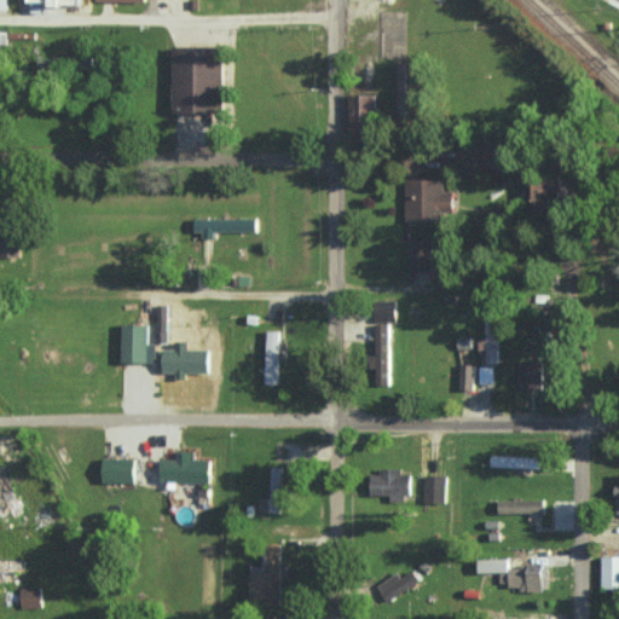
[(0,0),(12,0),(12,10),(0,10),(0,0)]
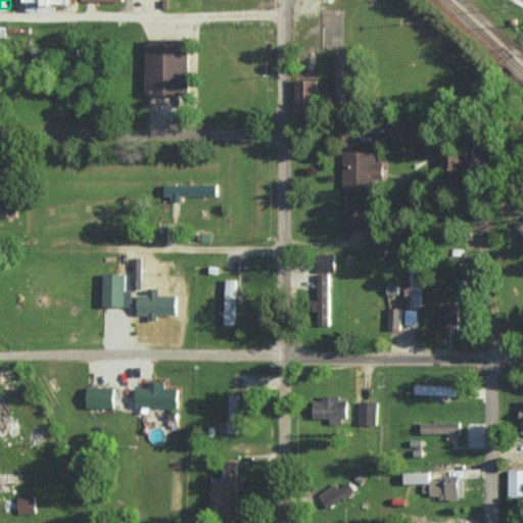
[(72,0),(28,0),(28,12),(40,12),(40,5),(46,5),(46,9),(64,9),(64,5),(72,5),(72,0)]
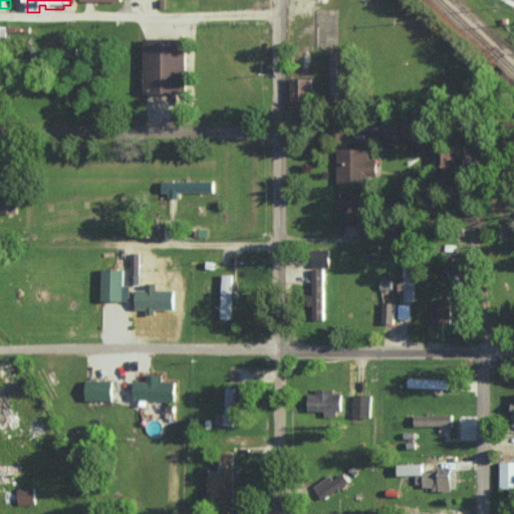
[(147,39),(188,39),(188,93),(147,93),(147,39)]
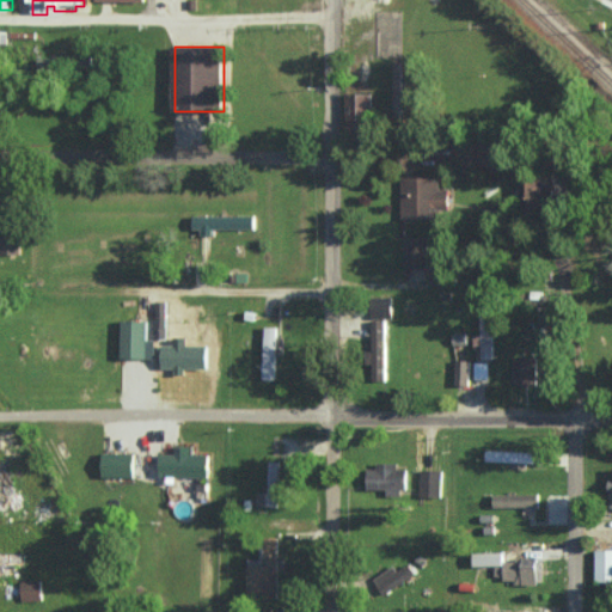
[(392,114),(411,114),(412,60),(393,60),(392,114)]
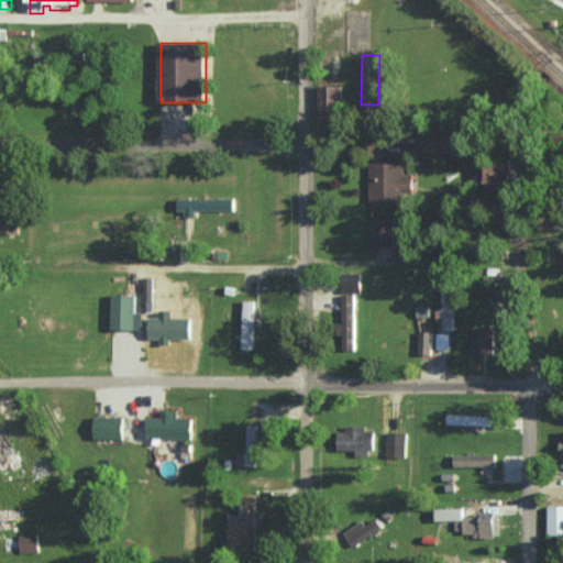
[(319,86),(319,116),(341,116),(340,86),(319,86)]
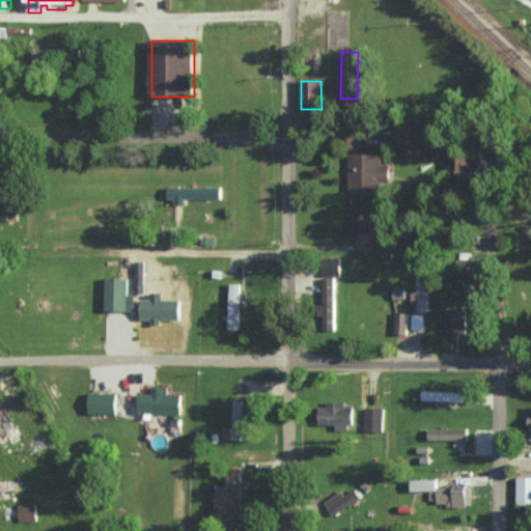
[(382,152),(348,152),(347,187),(389,188),(389,163),(382,163),(382,152)]
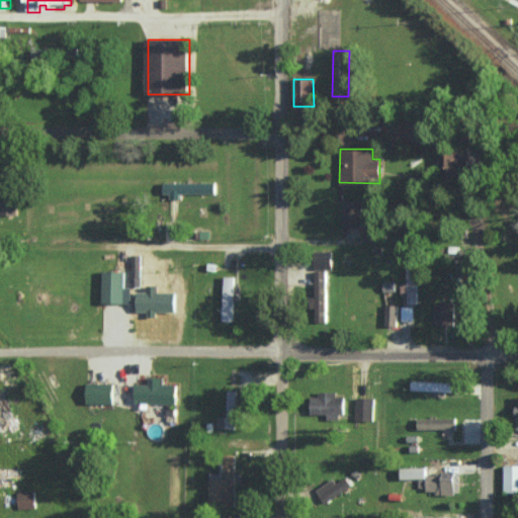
[(477,150),(440,150),(440,176),(478,175),(477,150)]
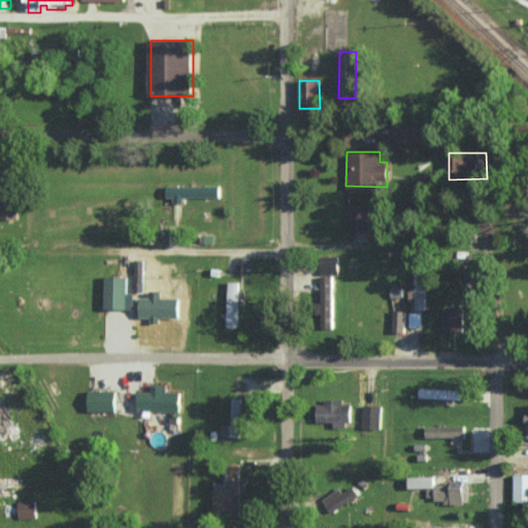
[(220,186),(167,186),(167,200),(185,200),(185,196),(220,197),(220,186)]
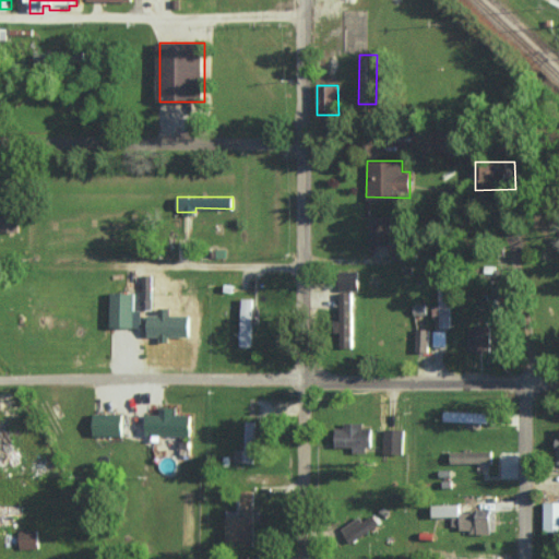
[(370,244),(391,245),(391,216),(370,216),(370,244)]
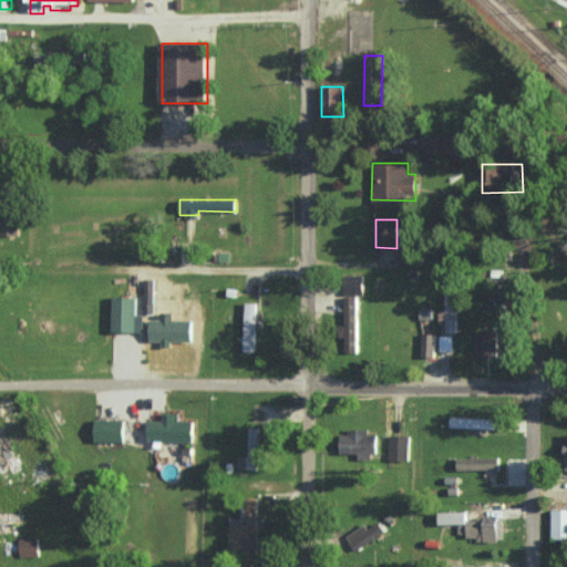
[(145,312),(154,313),(155,278),(145,278),(145,312)]
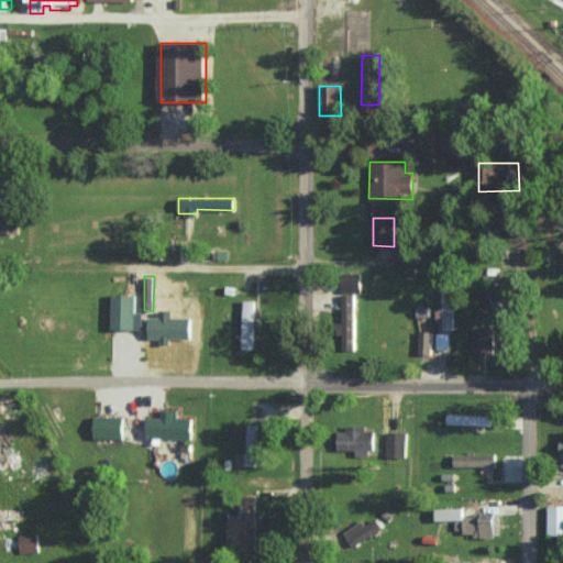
[(443,330),(453,330),(452,276),(442,277),(443,330)]
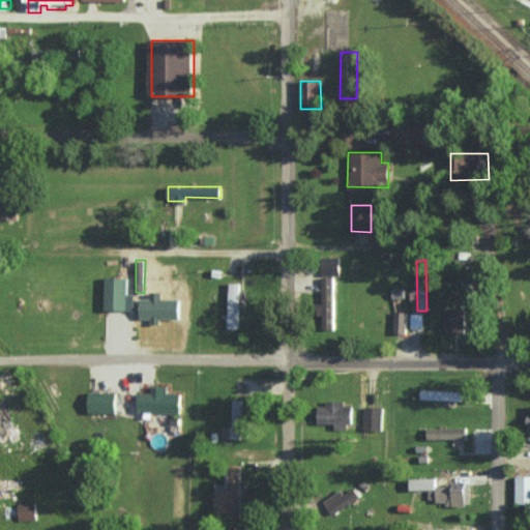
[(127,276),(106,276),(105,310),(135,311),(135,294),(126,294),(127,276)]
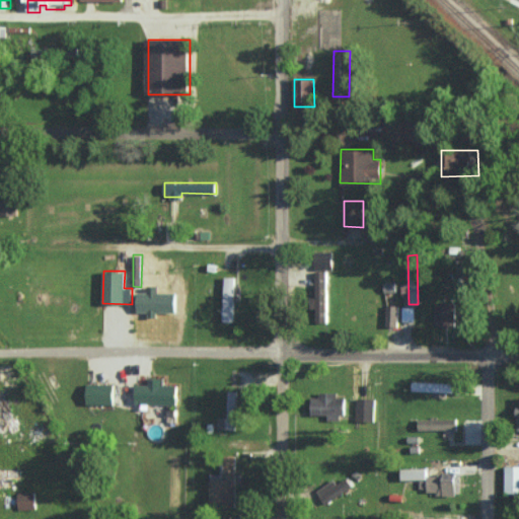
[(326,271),(315,271),(316,322),(327,321),(326,271)]
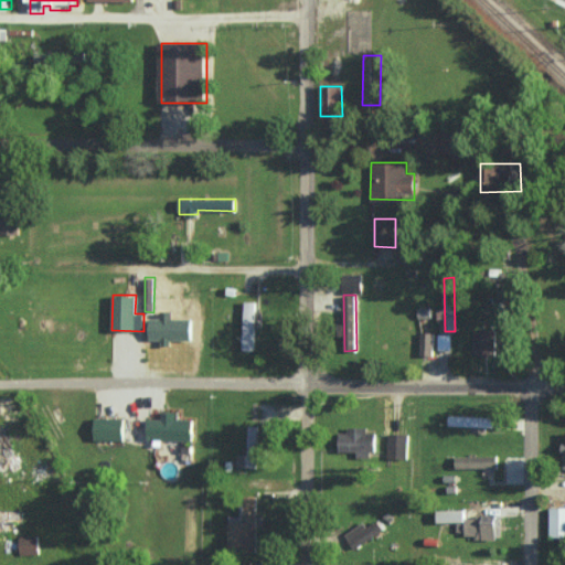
[(166,330),(159,329),(159,340),(164,340),(164,355),(177,355),(178,299),(166,299),(166,330)]
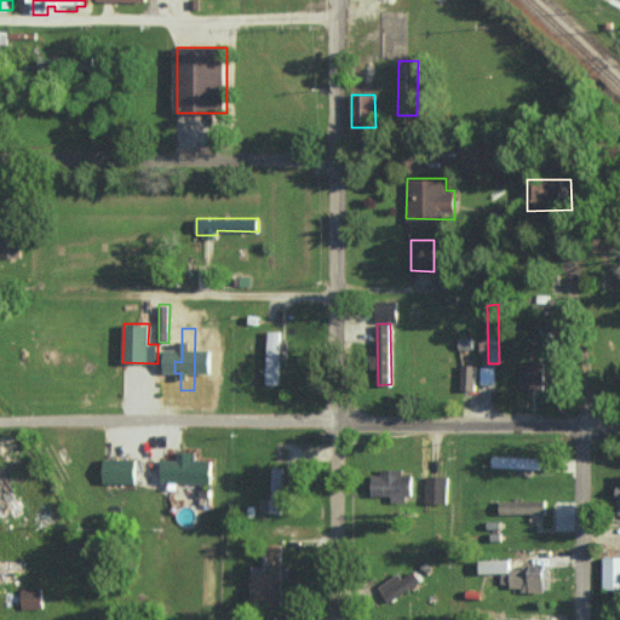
[(280,331),(268,329),(267,383),(279,384),(280,331)]
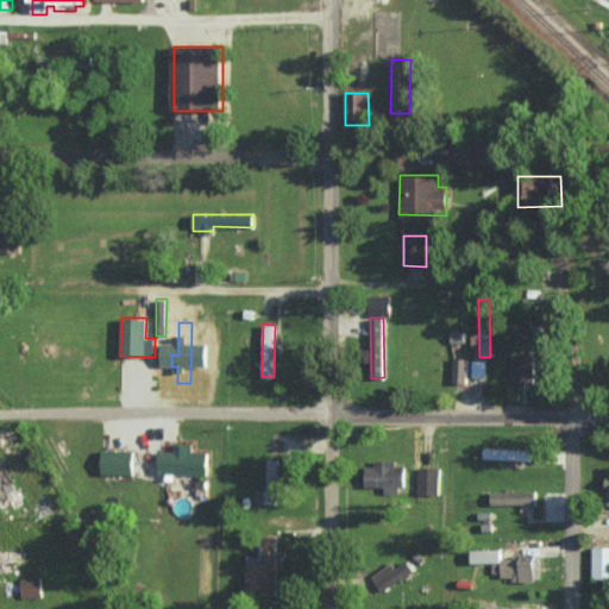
[(510,355),(510,382),(535,382),(534,353),(510,355)]
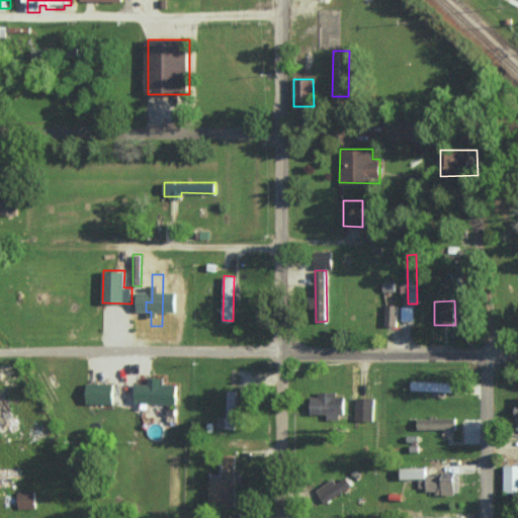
[(385,325),(398,325),(398,305),(385,305),(385,325)]
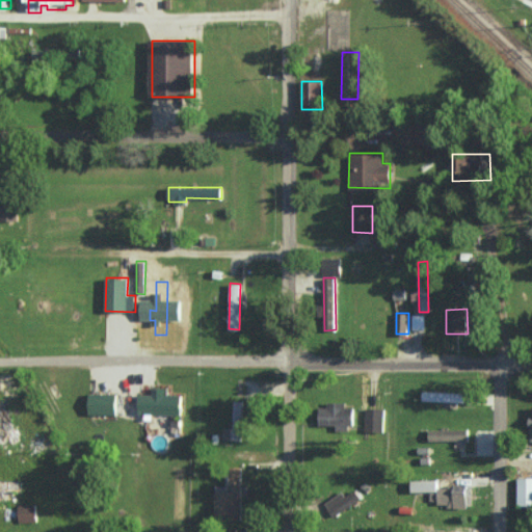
[(424,329),(424,315),(413,314),(411,328),(424,329)]
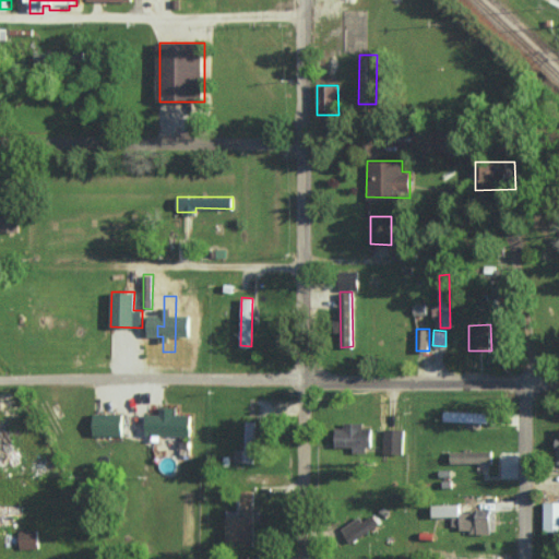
[(146,414),(145,435),(190,435),(190,415),(173,415),(174,406),(161,406),(161,414),(146,414)]
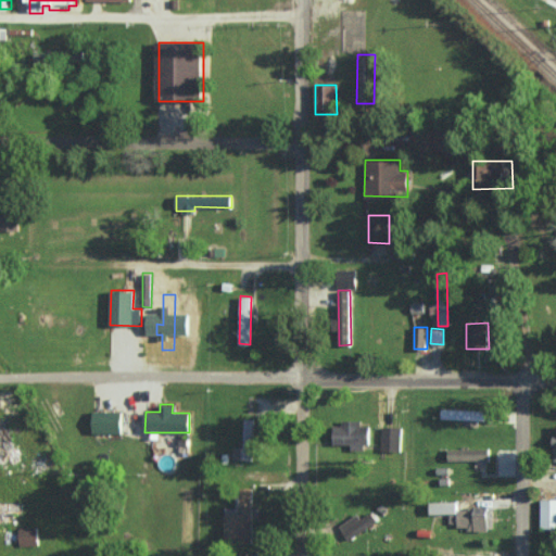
[(491,411),(442,408),(442,418),(490,420),(491,411)]
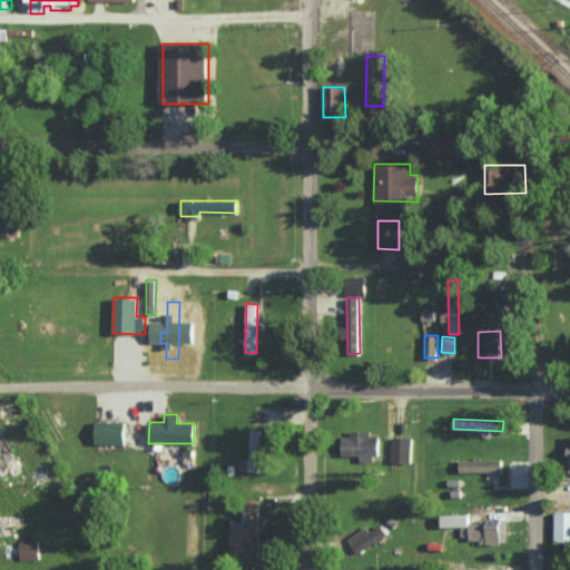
[(125,443),(125,421),(96,422),(96,444),(125,443)]
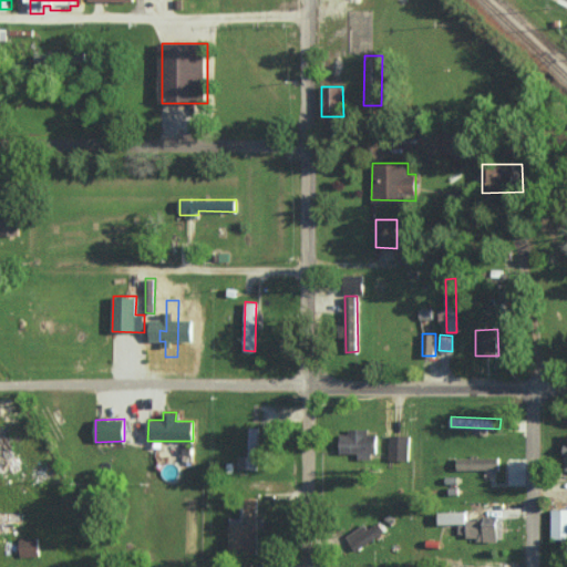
[(258,468),(259,428),(249,426),(248,456),(239,455),(239,468),(258,468)]
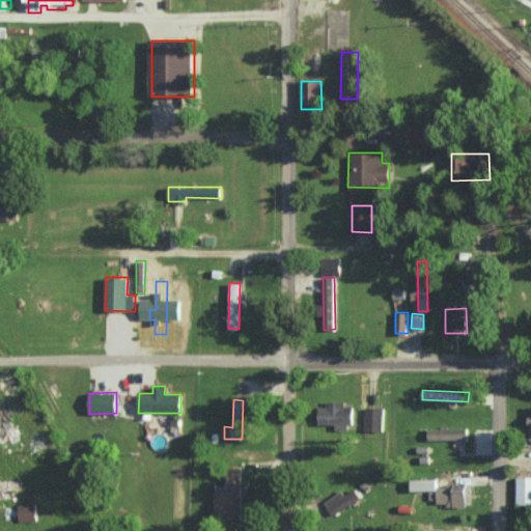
[(317,425),(353,426),(354,407),(344,406),(344,403),(318,401),(317,425)]
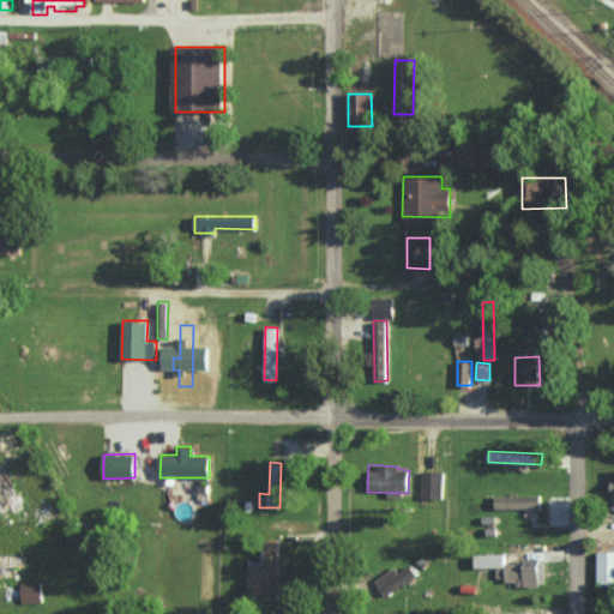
[(0,468),(0,482),(10,513),(20,510),(7,467),(0,468)]
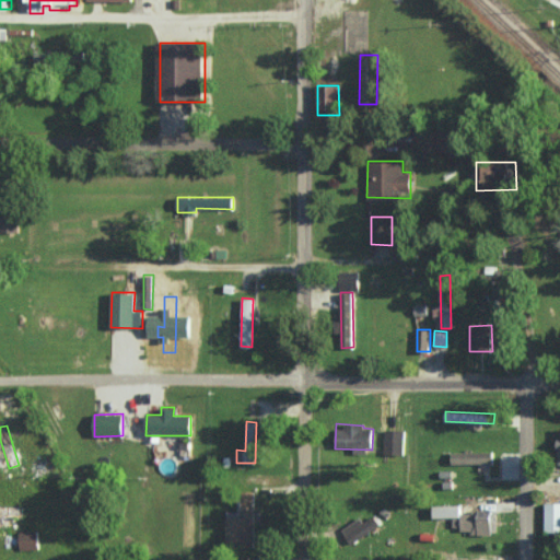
[(405,430),(386,429),(385,453),(405,454),(405,430)]
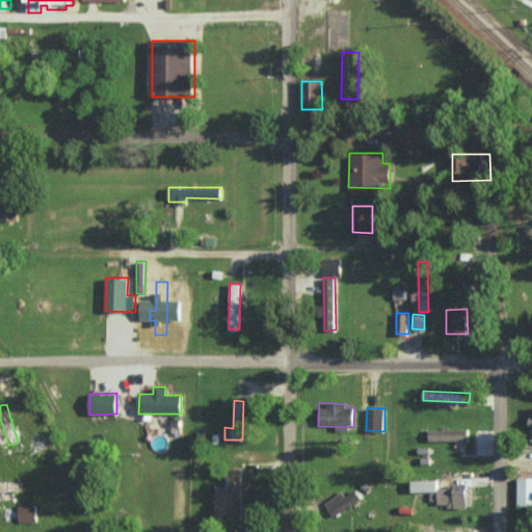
[(429,429),(429,441),(468,440),(468,428),(429,429)]
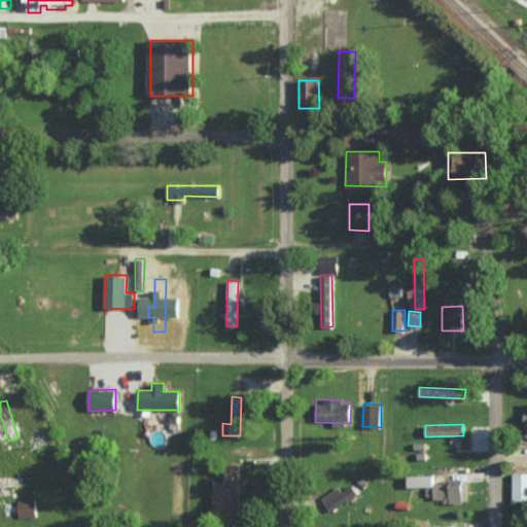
[(213,481),(214,514),(240,514),(239,462),(229,462),(229,471),(223,471),(224,481),(213,481)]
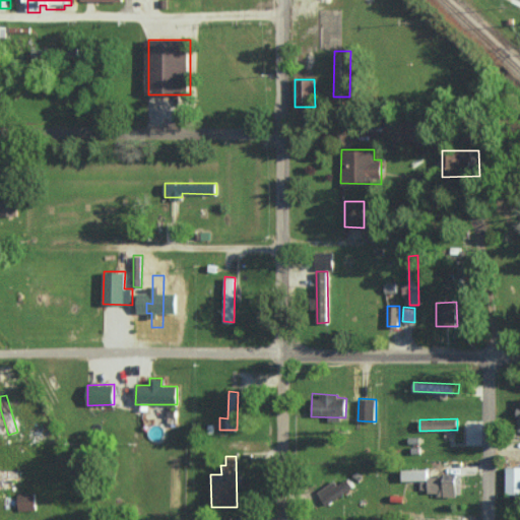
[(519,466),(506,467),(507,494),(519,493),(519,466)]
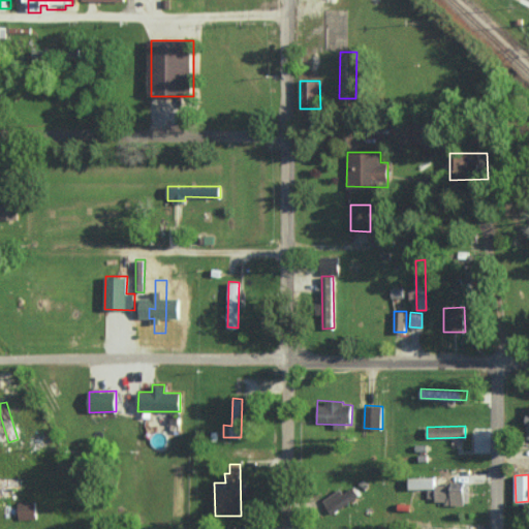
[(466,483),(435,483),(435,476),(410,476),(410,488),(427,488),(427,502),(465,502),(466,483)]
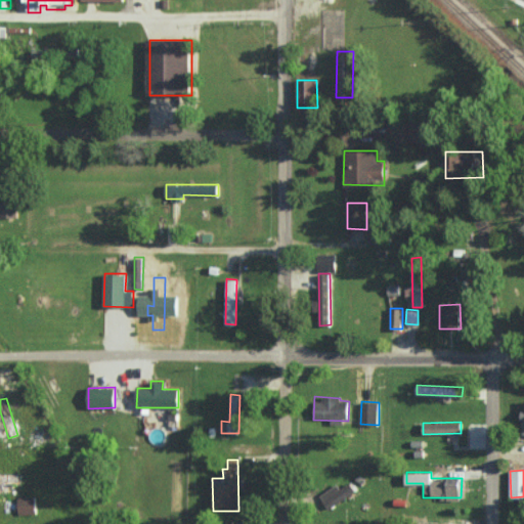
[(18,473),(0,473),(0,483),(19,483),(18,473)]
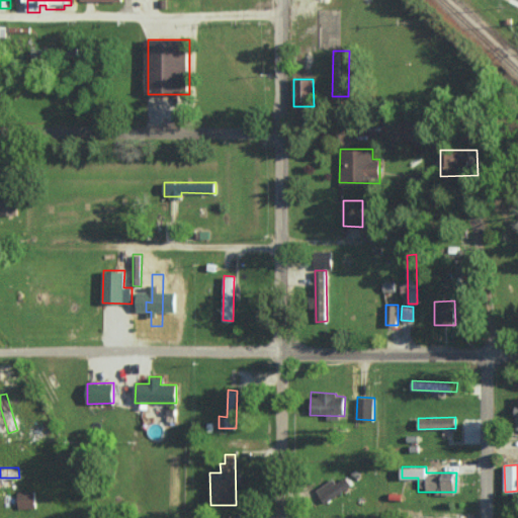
[(351,485),(345,477),(337,483),(333,478),(316,490),(326,503),(351,485)]
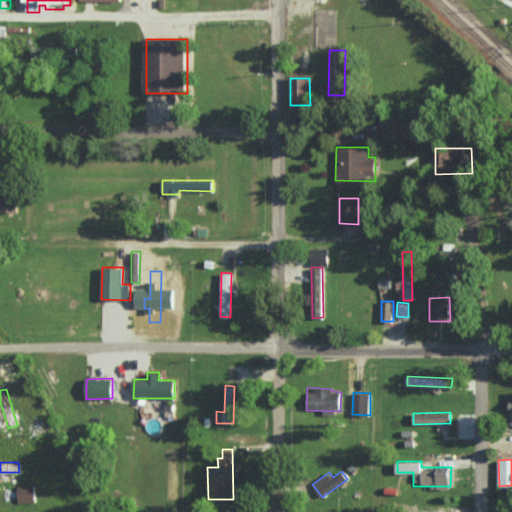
[(18,486),(19,503),(36,502),(35,485),(18,486)]
